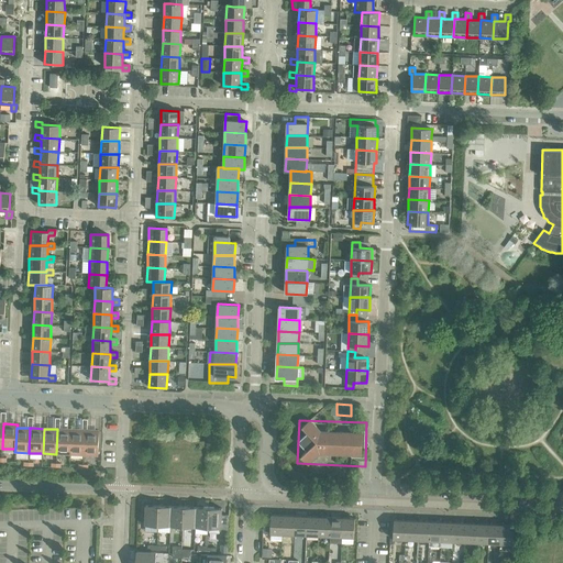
[(56,454),(70,454),(70,430),(59,429),(57,429),(56,454)]
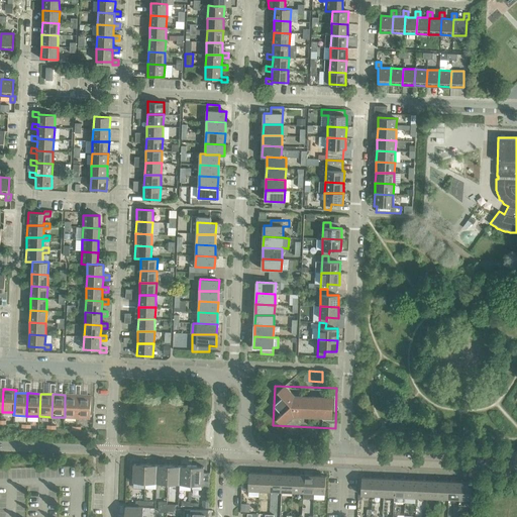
[(65,417),(77,418),(78,395),(76,395),(65,395),(65,417)]
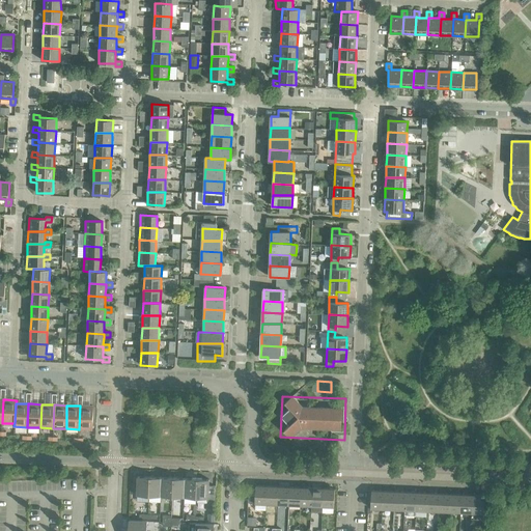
[(80,406),(79,429),(92,429),(93,407),(82,406),(80,406)]
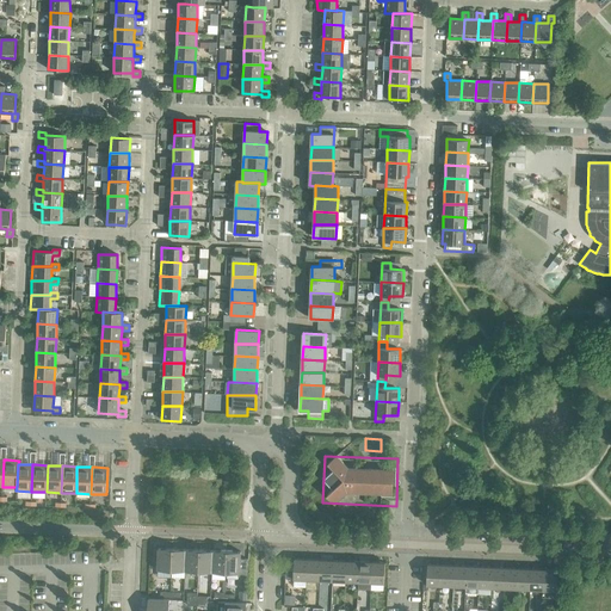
[(158,569),(171,571),(172,549),(158,548),(158,569)]
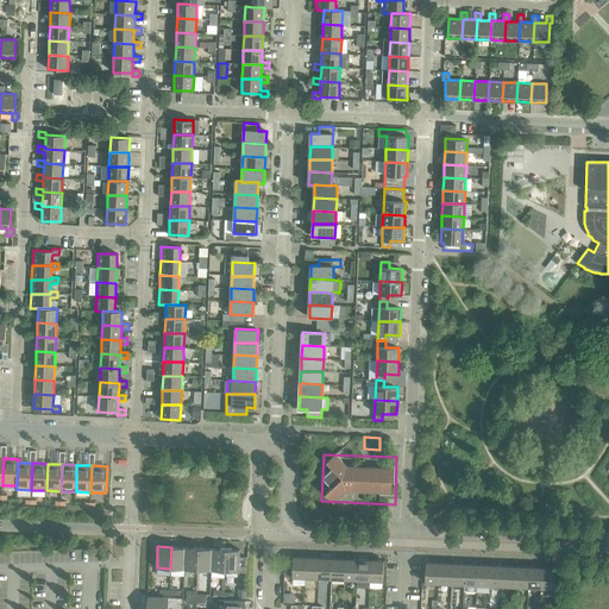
[(170,569),(184,569),(186,547),(171,547),(170,569)]
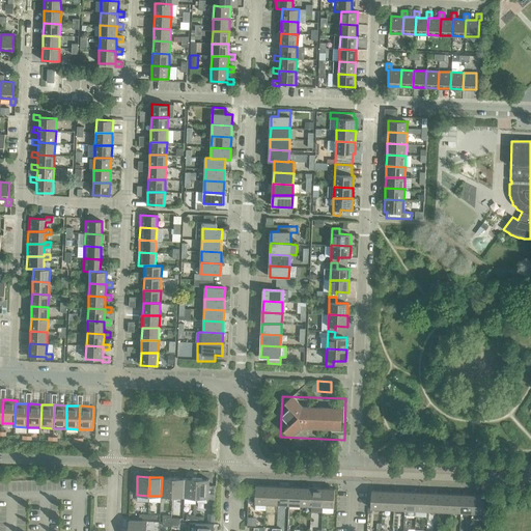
[(161,496),(172,497),(173,478),(162,477),(161,496)]
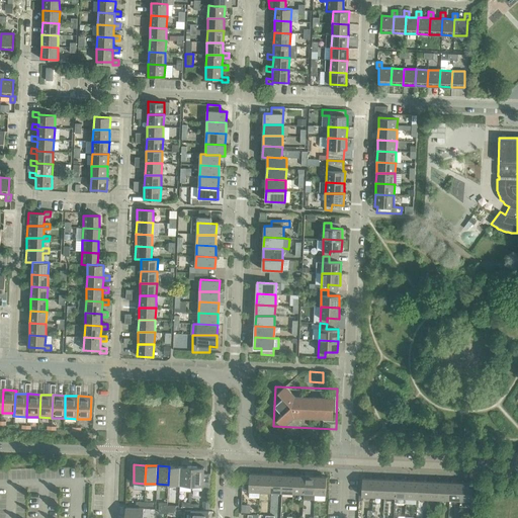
[(168,485),(179,485),(180,466),(169,466),(168,485)]
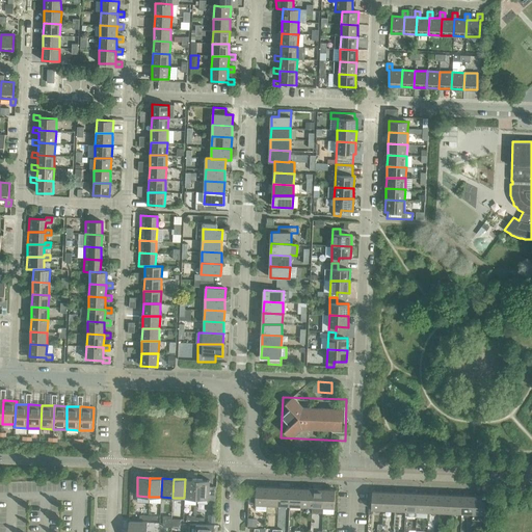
[(184,498),(196,499),(197,480),(185,479),(184,498)]
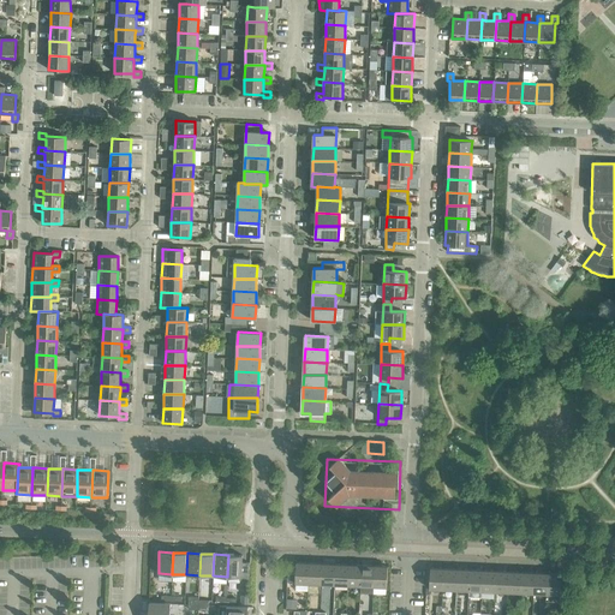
[(228,555),(227,577),(240,577),(240,580),(249,581),(249,563),(242,562),(242,555),(228,555)]
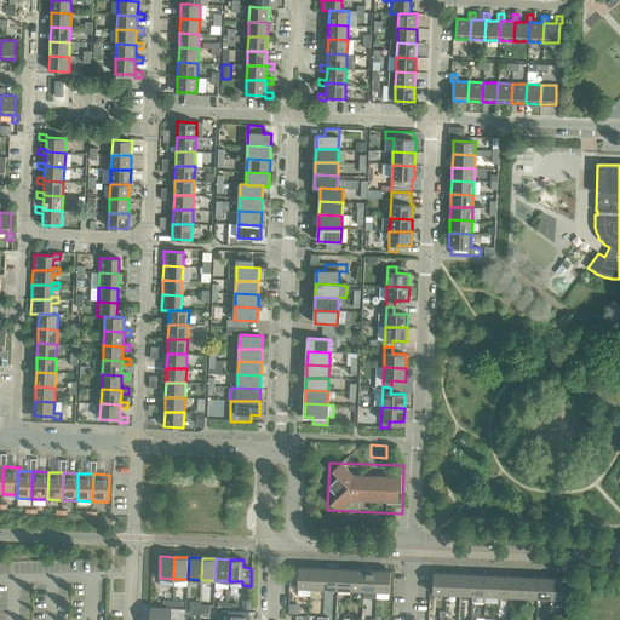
[(297,587),(311,589),(311,567),(298,567),(298,575),(298,587),(297,587)]
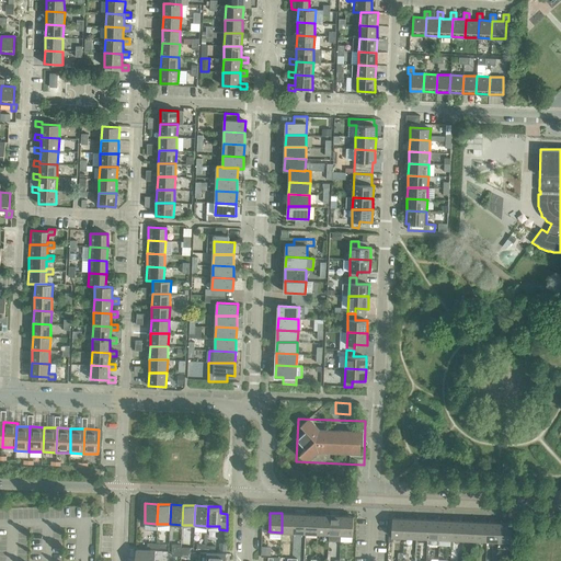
[(282,533),(293,533),(294,514),(282,513),(282,533)]
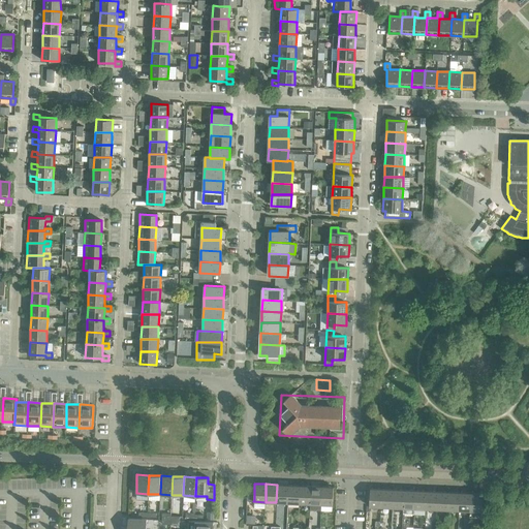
[(276,502),(287,503),(288,485),(277,485),(276,502)]
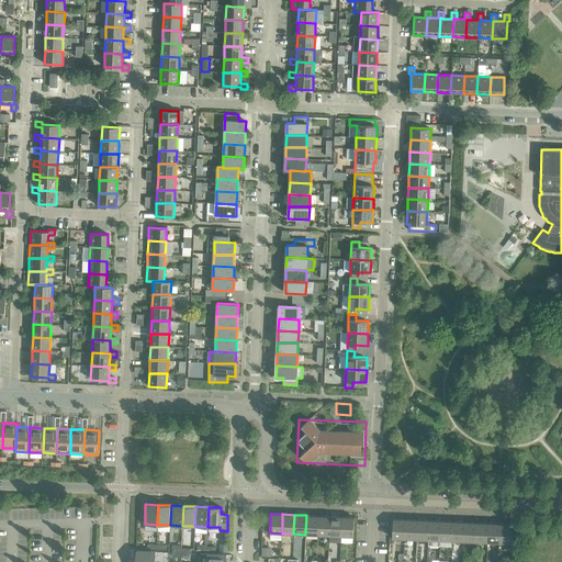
[(305,535),(317,535),(318,516),(306,515),(305,535)]
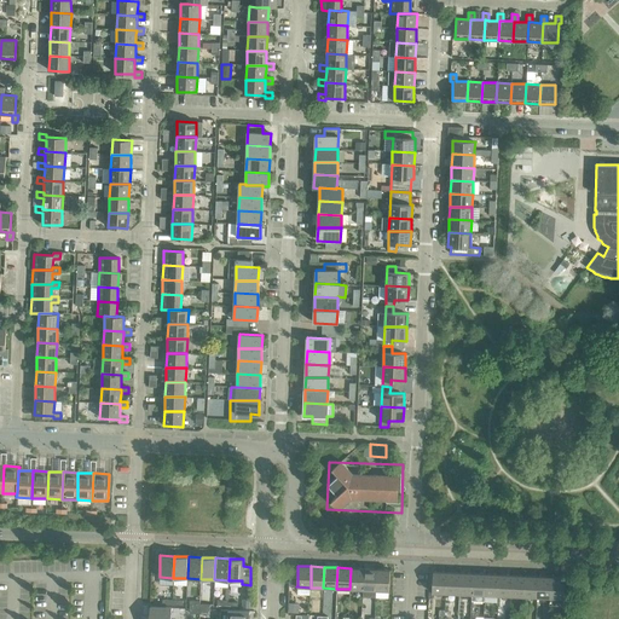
[(350,589),(363,590),(364,568),(351,568),(350,589)]
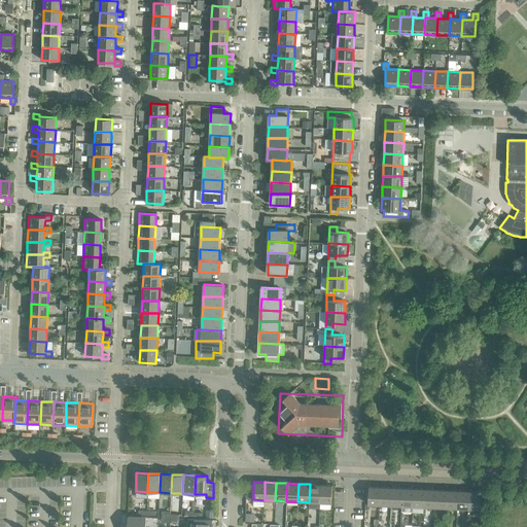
[(309,502),(320,502),(320,485),(310,484),(309,502)]
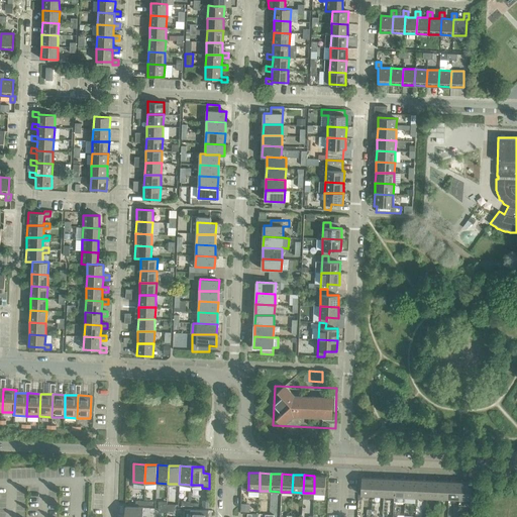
[(314,476),(314,493),(325,494),(326,476),(314,476)]
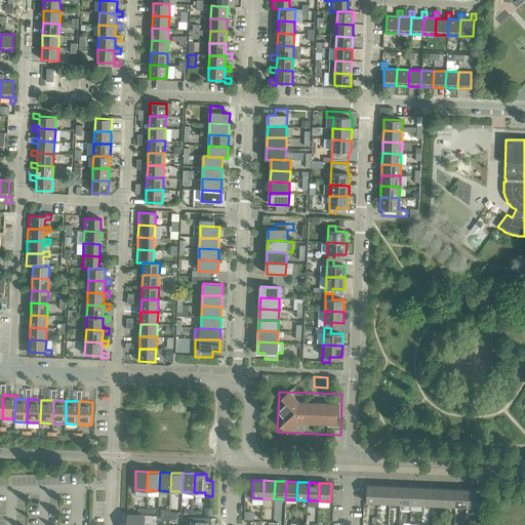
[(366,502),(377,503),(378,485),(367,485),(366,502)]
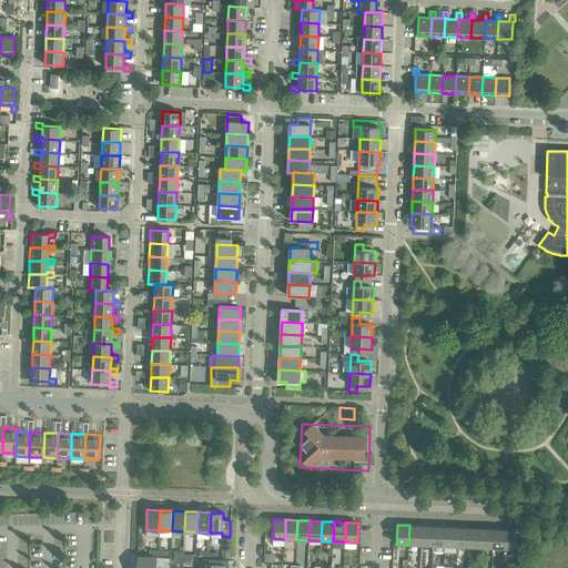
[(408,545),(421,545),(422,526),(409,525),(408,545)]
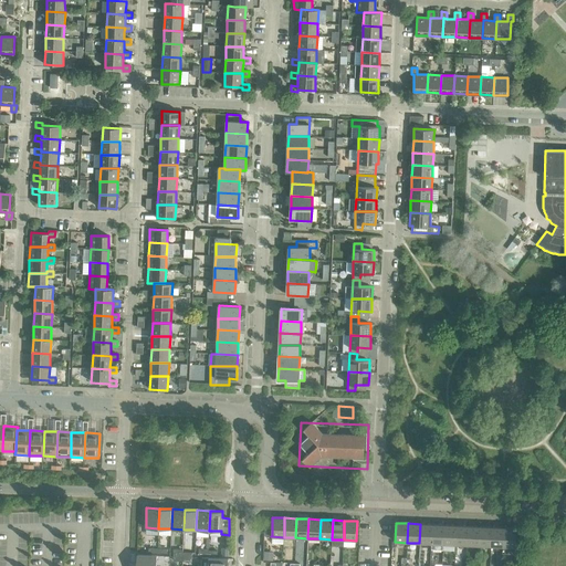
[(419,543),(431,544),(432,524),(420,524),(419,543)]
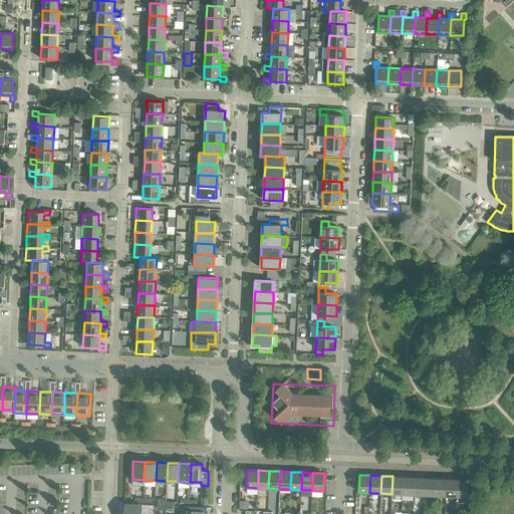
[(392,494),(403,494),(403,477),(393,476),(392,494)]
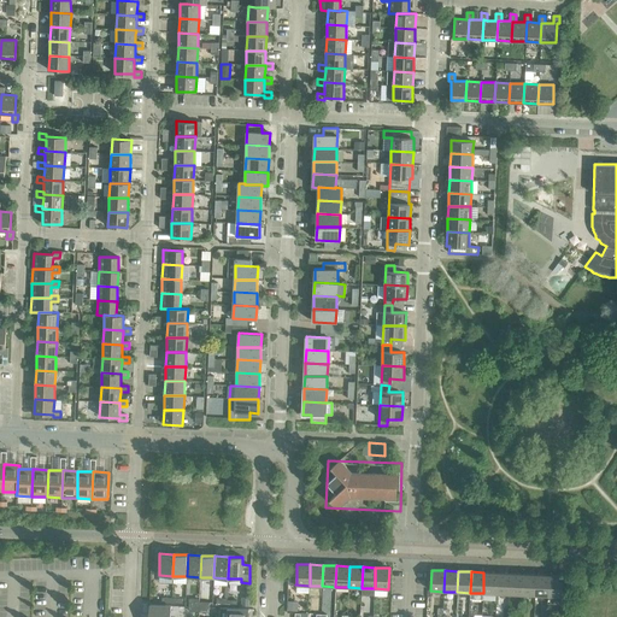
[(483,593),(495,593),(497,573),(483,573),(483,593)]
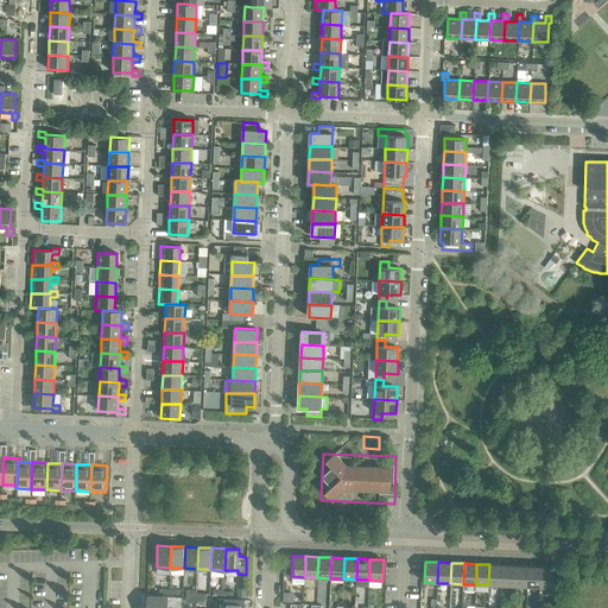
[(488,584),(501,586),(502,565),(489,564),(488,584)]
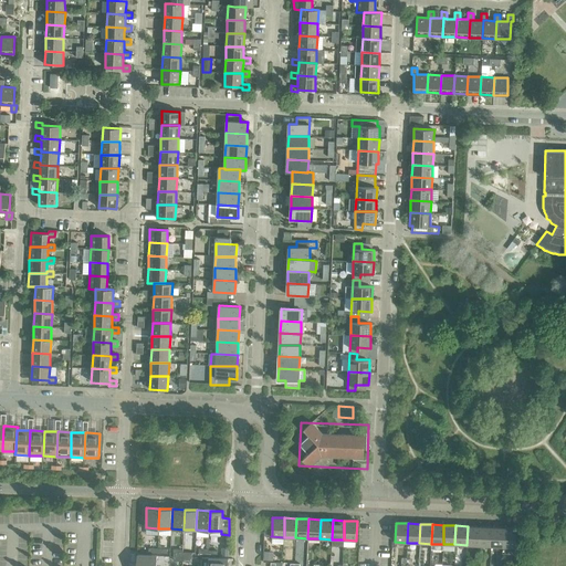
[(467,545),(479,545),(480,526),(468,526),(467,545)]
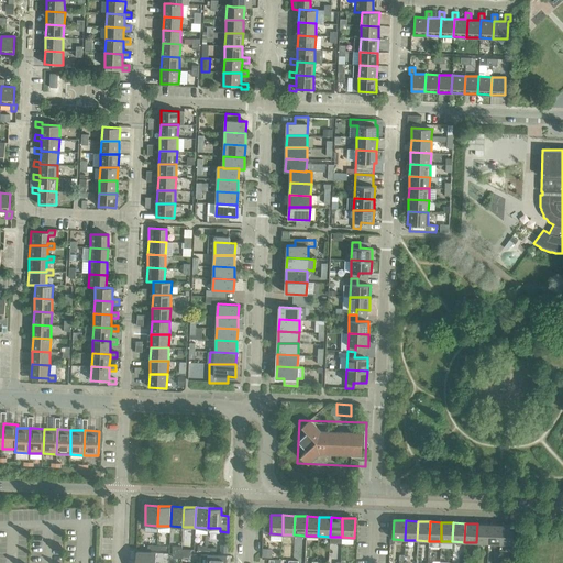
[(476,542),(488,543),(489,525),(477,523),(476,542)]
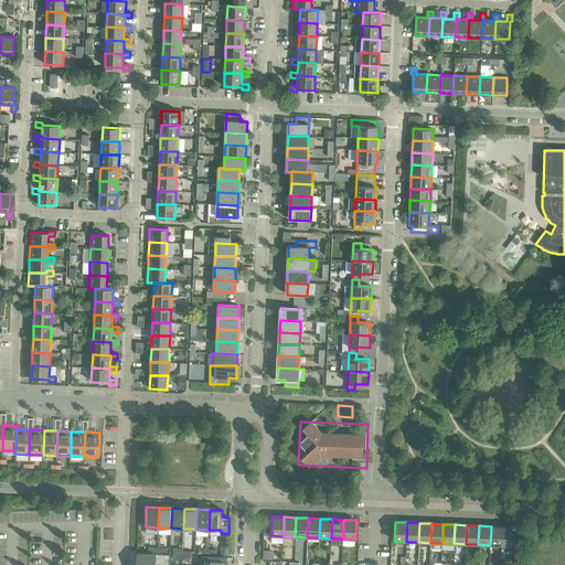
[(490,545),(502,545),(502,526),(491,526),(490,545)]
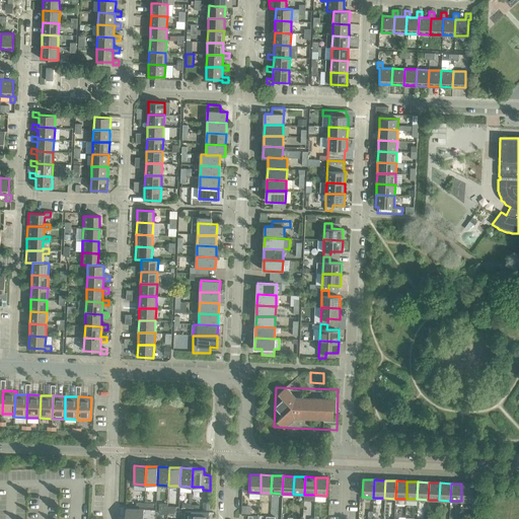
[(461,484),(461,501),(472,502),(472,485),(461,484)]
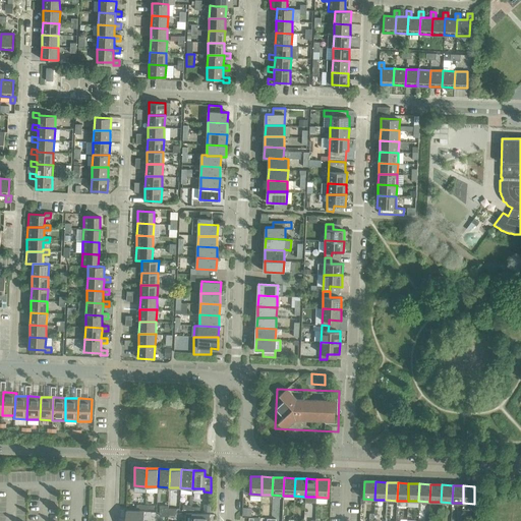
[(126,511),(125,520),(143,520),(145,512),(126,511)]
